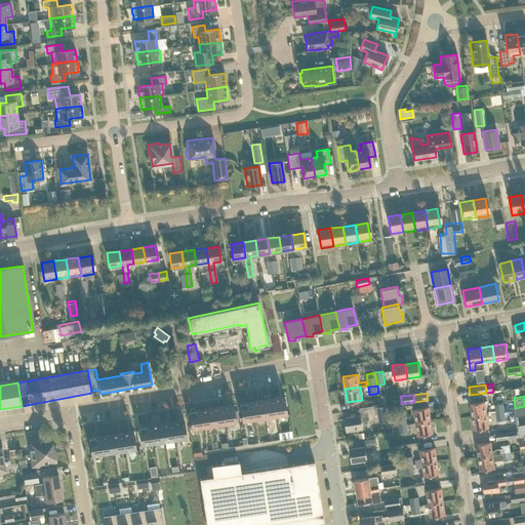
[(276,417),(287,415),(284,397),(273,398),(276,417)]
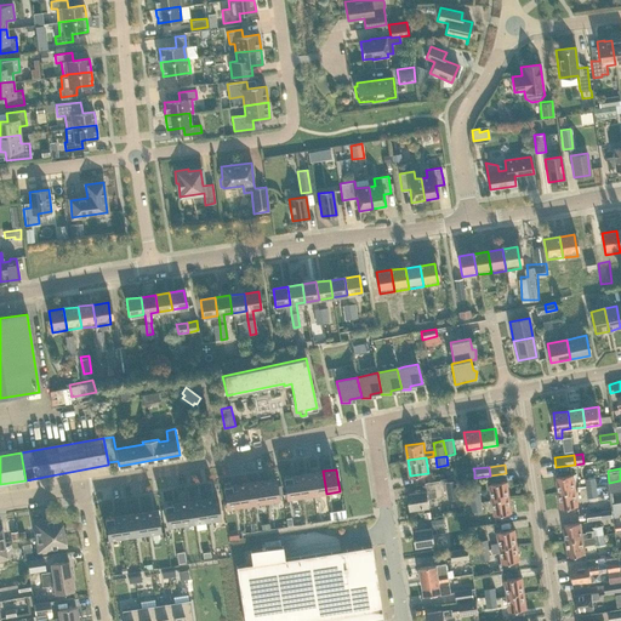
[(313,496),(326,494),(323,471),(309,473),(313,496)]
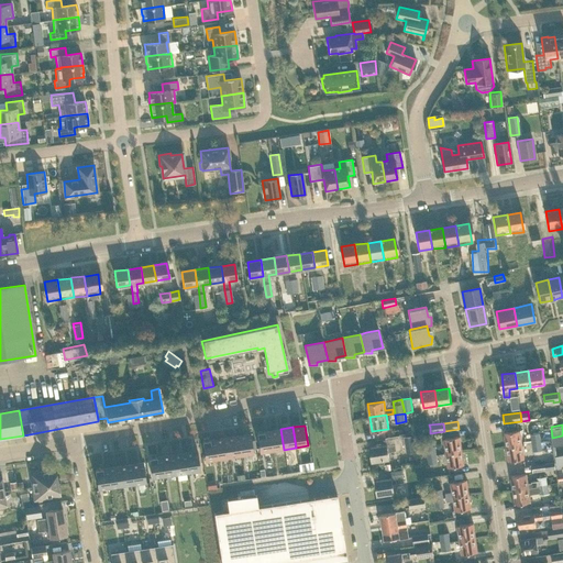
[(280,429),(268,431),(272,451),(284,450),(280,429)]
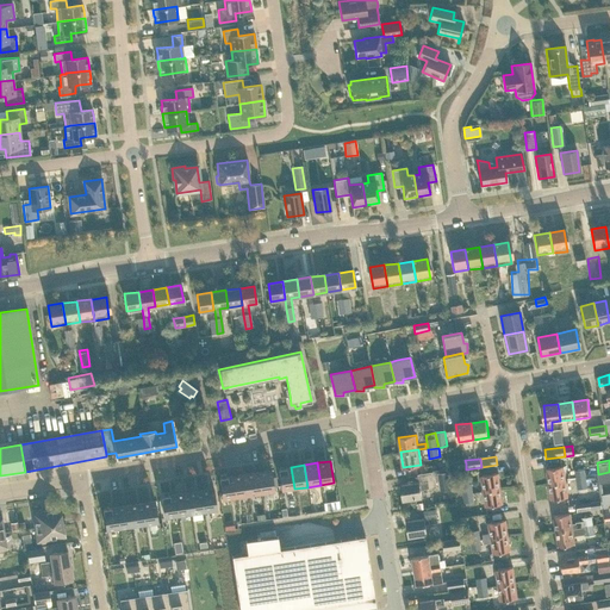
[(549,484),(566,481),(564,466),(547,470),(549,484)]
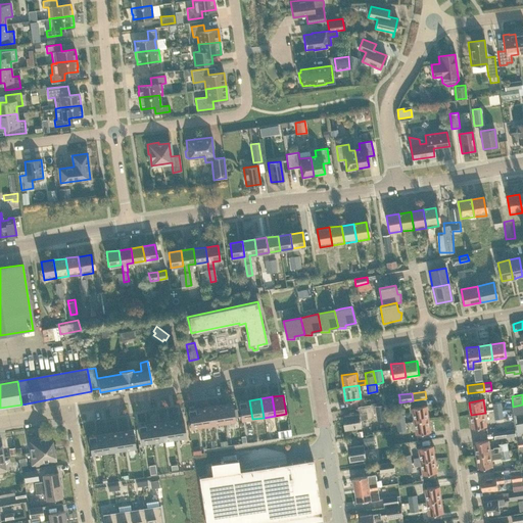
[(252,419),(249,400),(238,401),(241,421),(252,419)]
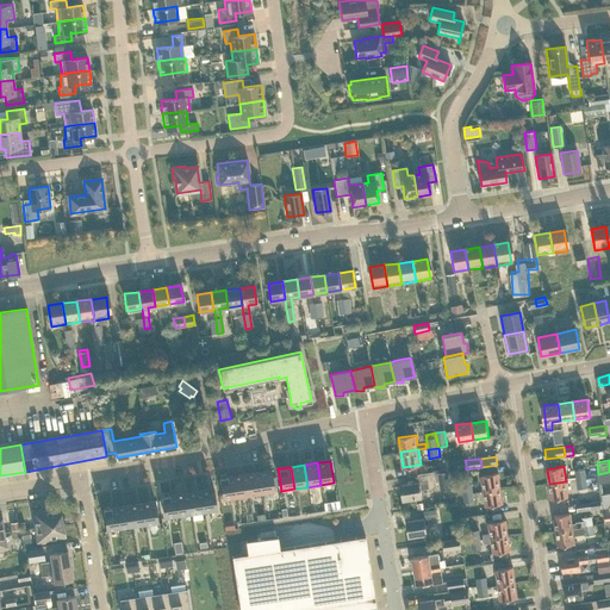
[(577,479),(586,477),(585,467),(576,470),(577,479)]
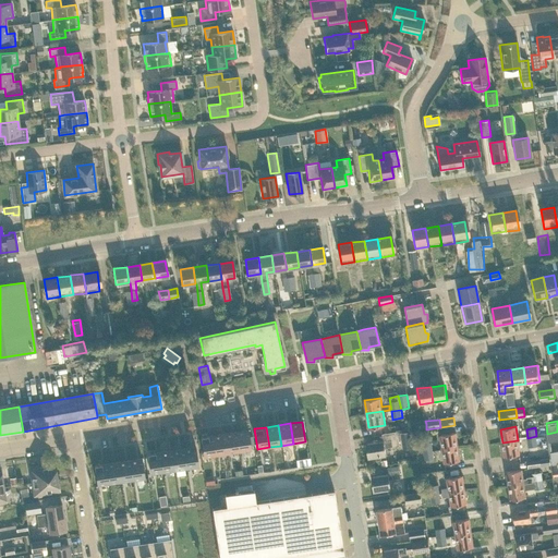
[(239,452),(251,450),(247,429),(235,432),(239,452)]
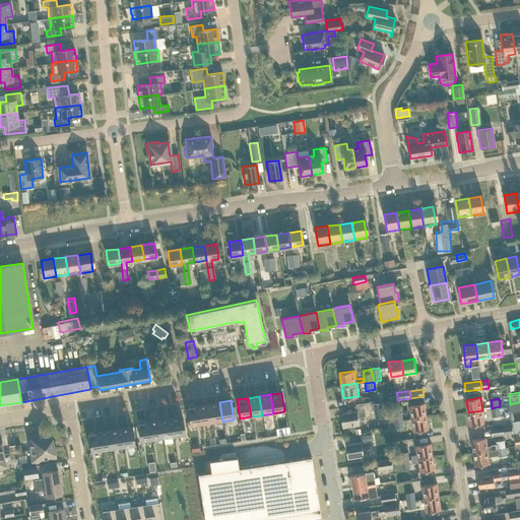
[(385,416),(382,401),(373,403),(375,418),(385,416)]
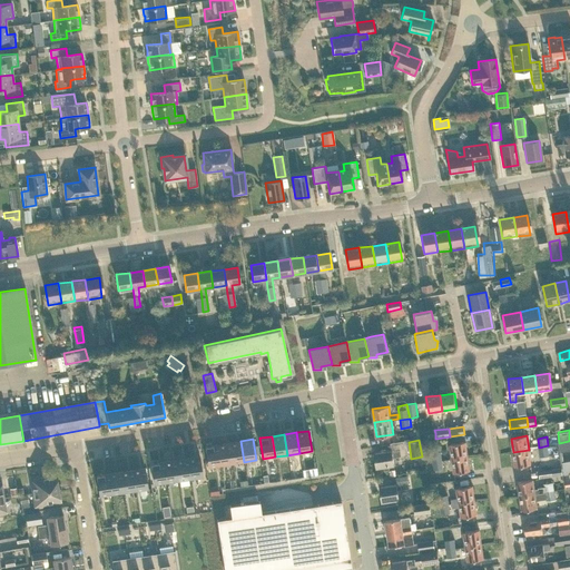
[(244,462),(241,441),(228,443),(232,463),(244,462)]
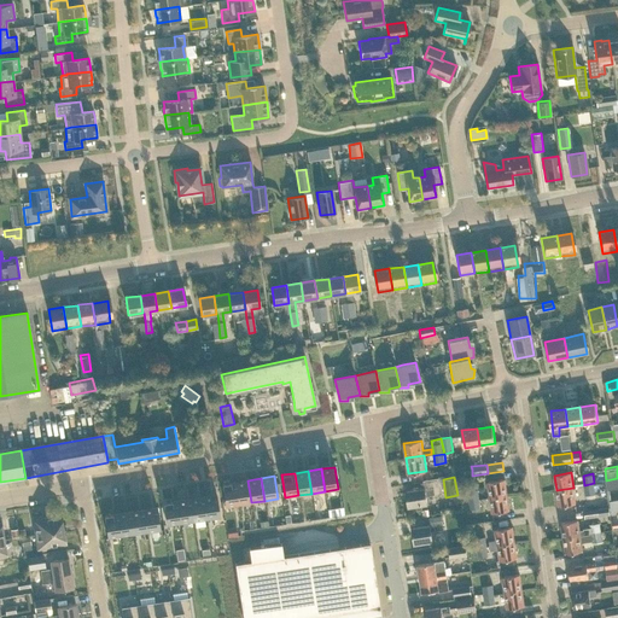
[(617,478),(606,481),(607,490),(617,488),(617,478)]
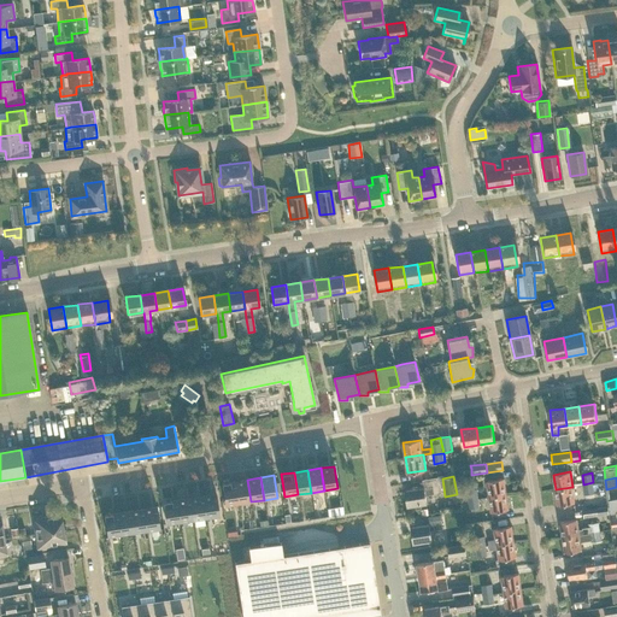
[(425,495),(441,493),(439,479),(422,481),(423,488),(405,491),(407,505),(425,501),(425,495)]
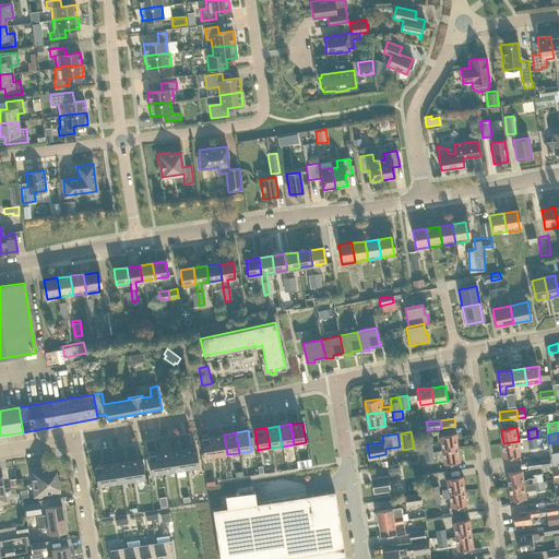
[(443,450),(459,447),(456,433),(441,436),(443,450)]
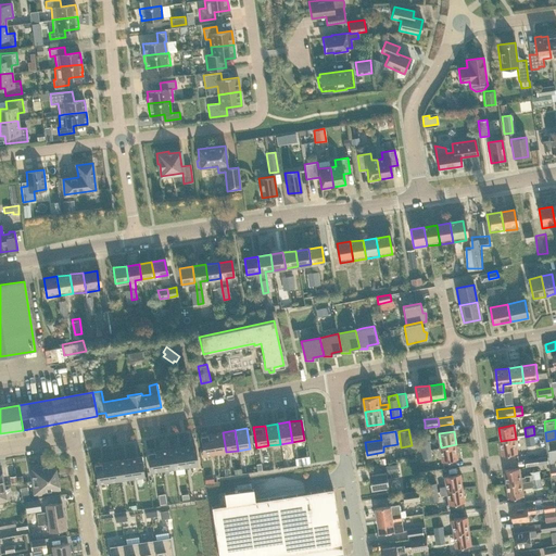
[(212,433),(215,454),(226,452),(223,432),(212,433)]
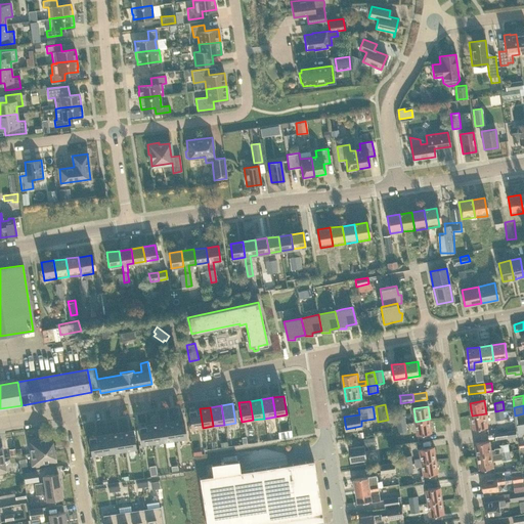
[(203,428),(200,408),(188,410),(191,430),(203,428)]
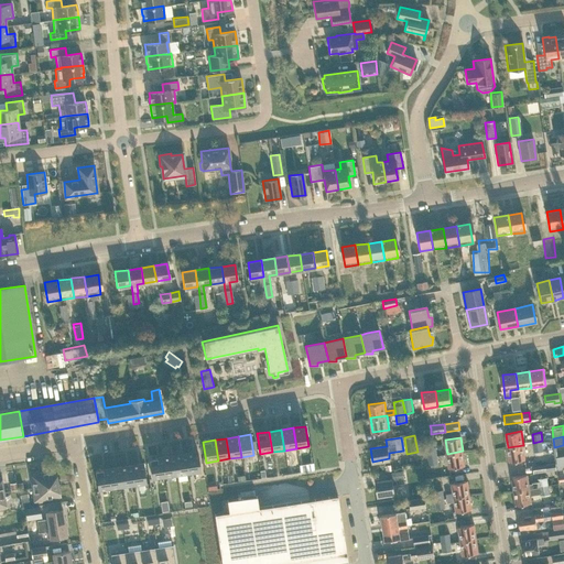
[(535,452),(543,451),(542,441),(533,443),(535,452)]
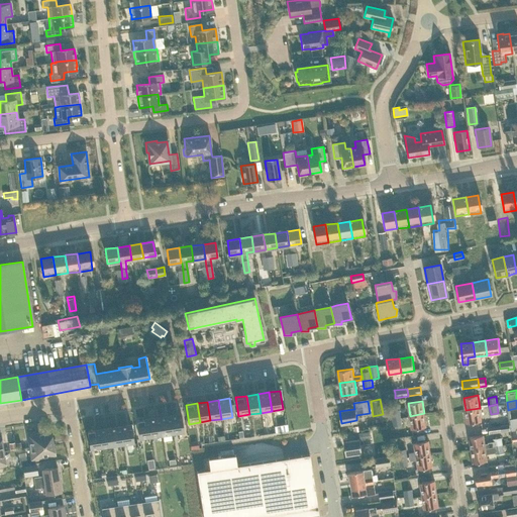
[(468,423),(482,421),(480,408),(466,410),(468,423)]
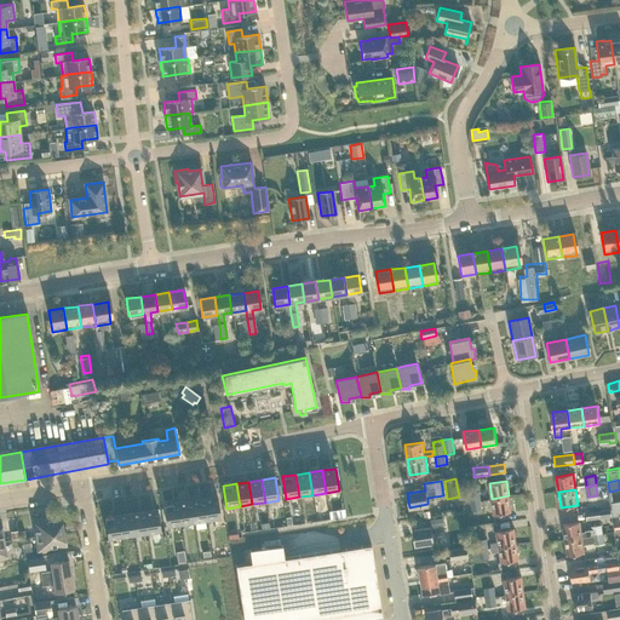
[(471,501),(481,500),(480,491),(470,493),(471,501)]
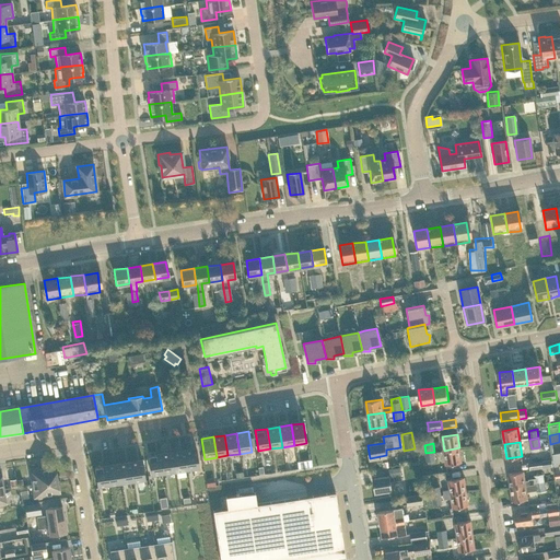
[(446,464),(462,462),(459,447),(444,451),(446,464)]
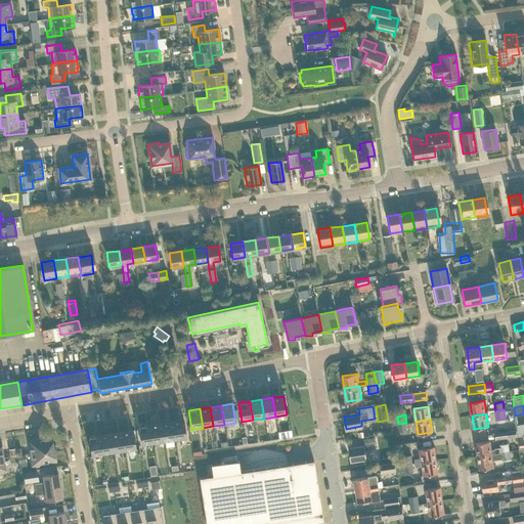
[(183,420),(172,421),(175,440),(186,439),(183,420)]
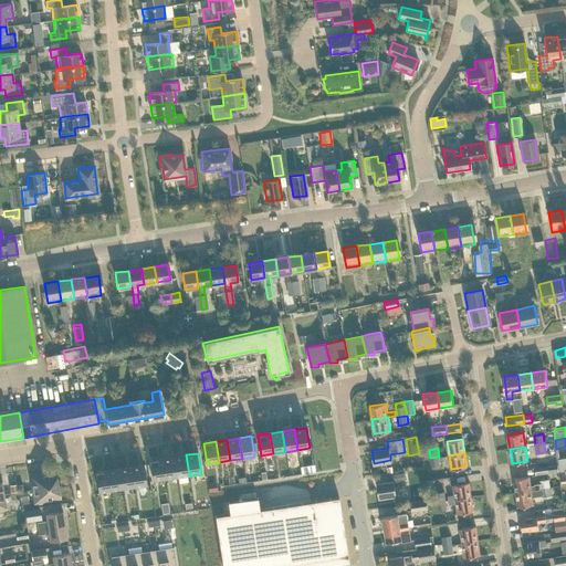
[(189,475),(186,454),(174,457),(177,478),(189,475)]
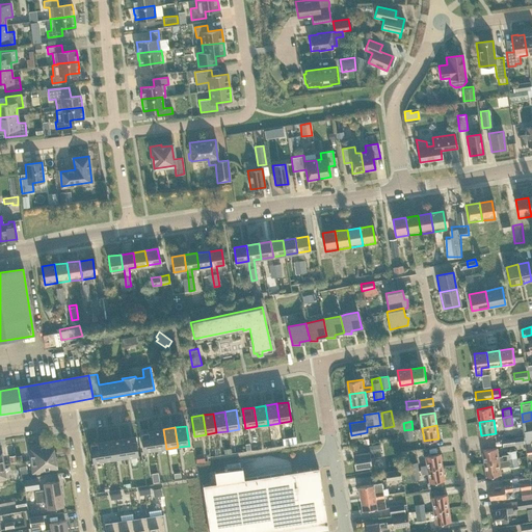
[(166,449),(163,429),(152,431),(155,450),(166,449)]
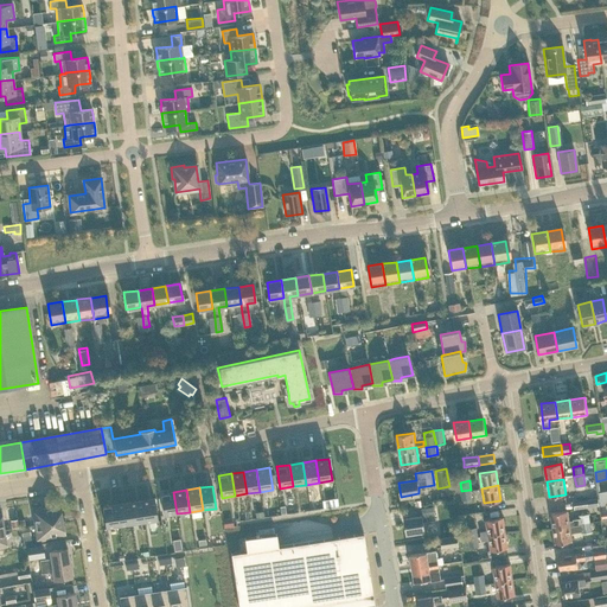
[(462,500),(472,498),(471,490),(461,491),(462,500)]
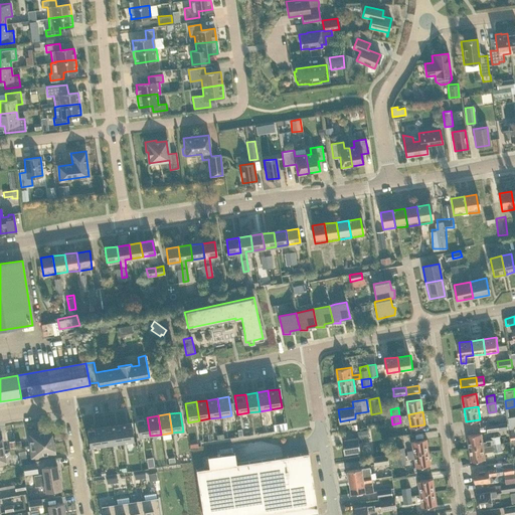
[(136,418),(139,438),(150,436),(147,417),(136,418)]
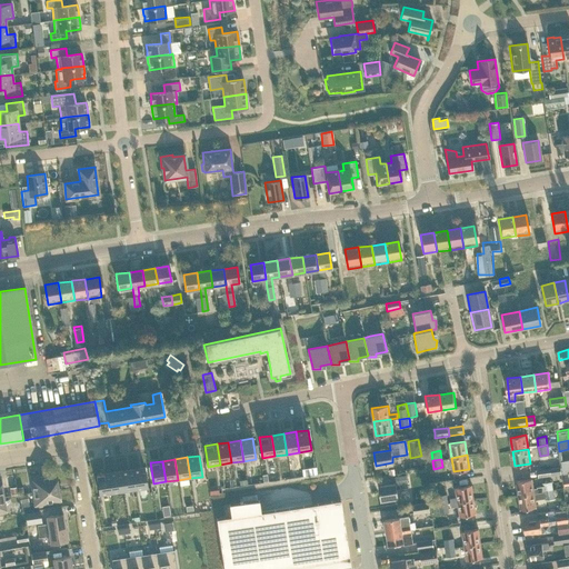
[(147,488),(145,467),(131,469),(135,490),(147,488)]
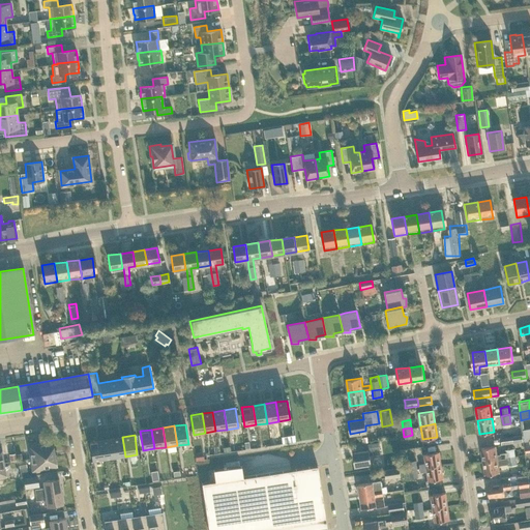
[(125,457),(122,437),(112,439),(115,458),(125,457)]
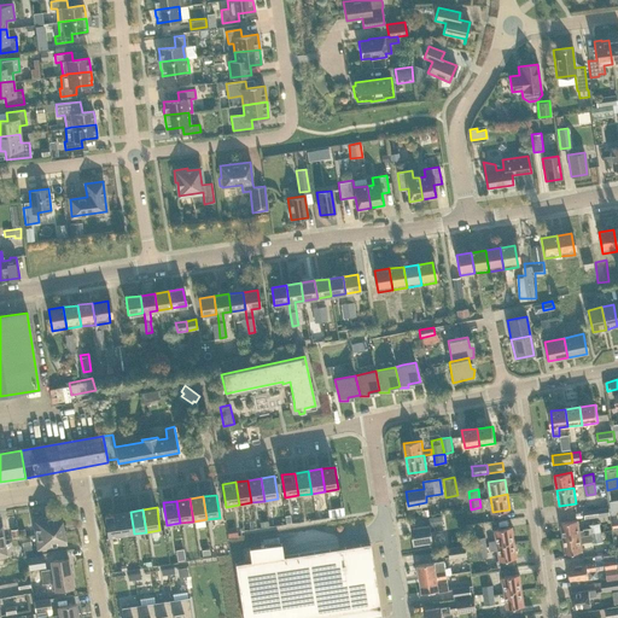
[(117,513),(121,536),(134,534),(130,512),(117,513)]
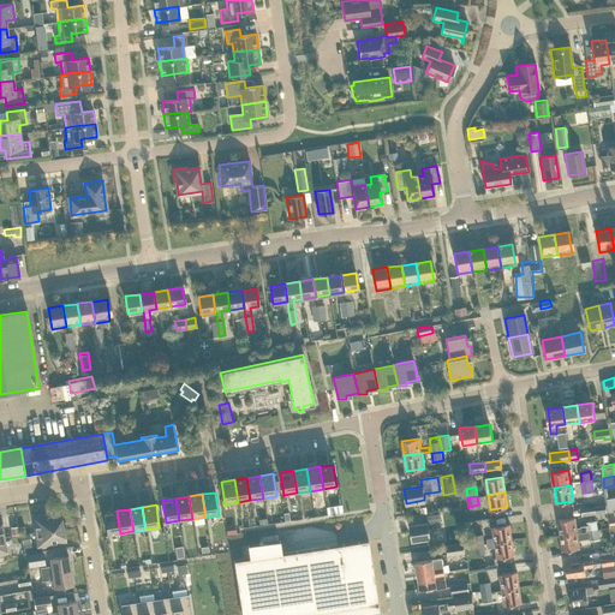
[(103,513),(107,536),(120,533),(117,511),(103,513)]
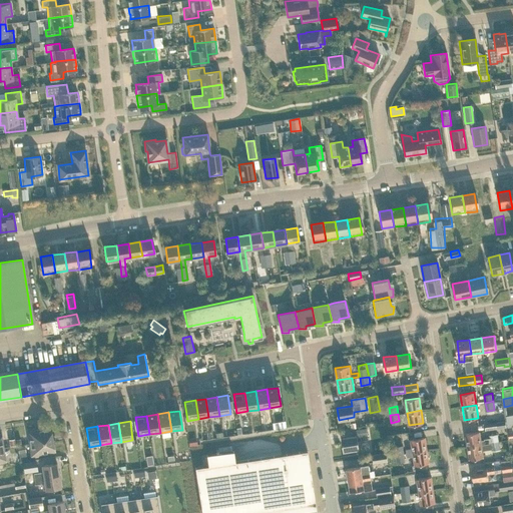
[(29,444),(52,440),(50,427),(34,430),(34,429),(26,430),(29,444)]
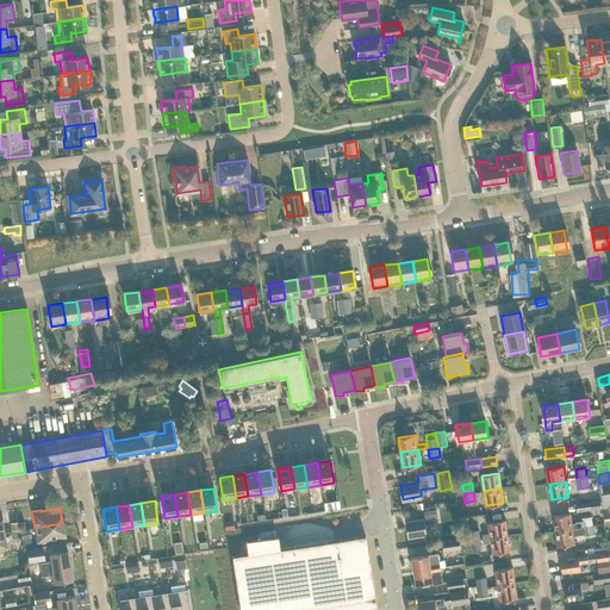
[(424,524),(436,523),(434,510),(423,511),(424,518),(406,521),(409,536),(427,533),(424,524)]
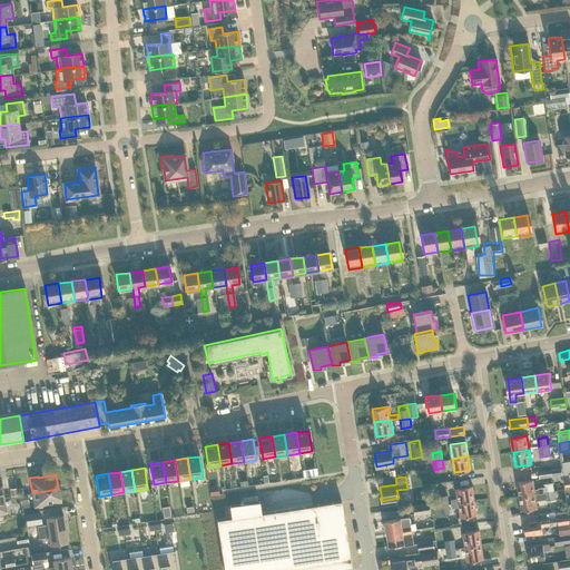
[(533,480),(518,482),(520,497),(536,494),(536,493),(546,492),(546,493),(554,492),(553,482),(544,483),(546,487),(538,488),(538,489),(536,489),(534,484),(533,480)]
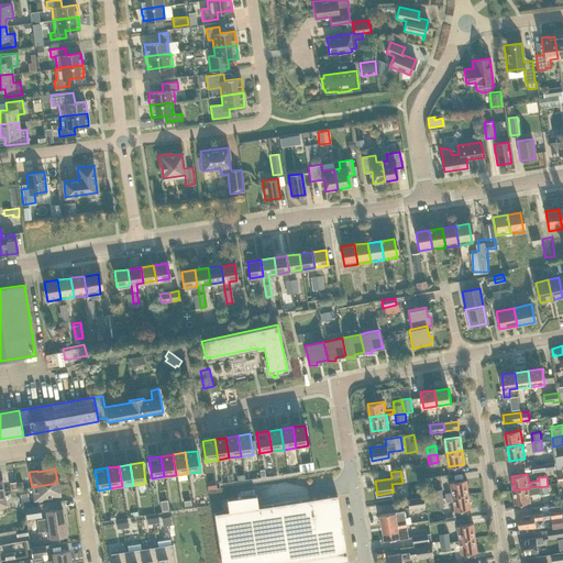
[(445,497),(468,494),(466,481),(451,483),(452,492),(445,493),(445,497)]
